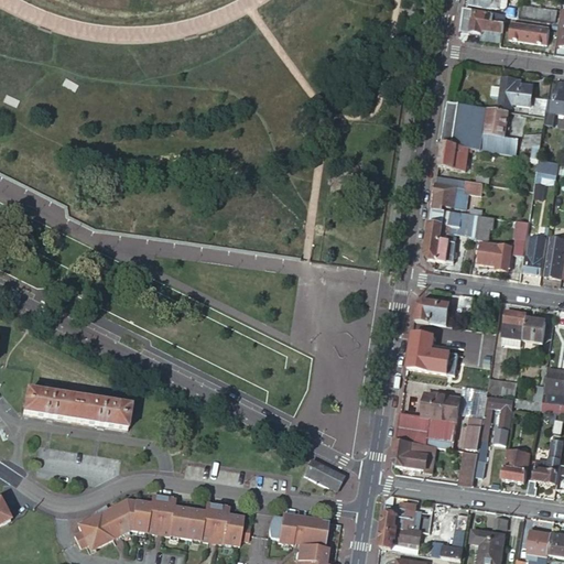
[(468,0),(467,7),(495,11),(495,10),(505,11),(506,0),(468,0)]
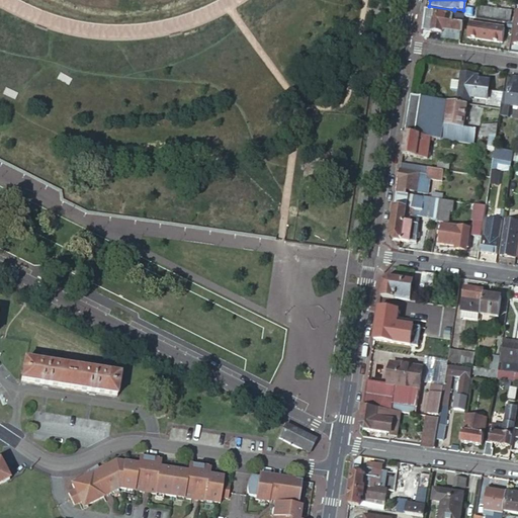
[(479,5),(477,16),(509,21),(511,10),(479,5)]
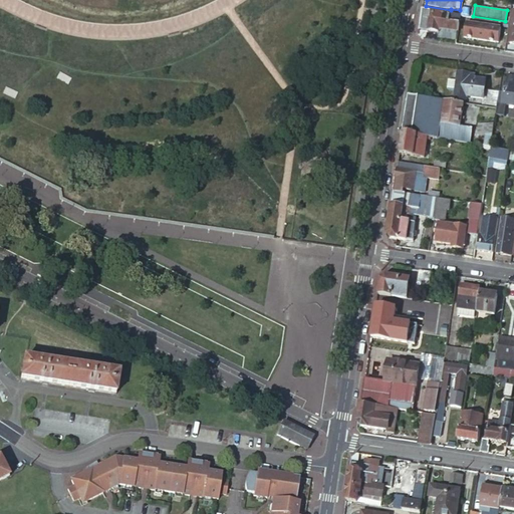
[(422,8),(419,29),(429,31),(428,33),(439,35),(440,32),(444,33),(445,29),(468,32),(469,26),(469,24),(471,24),(471,22),(472,15),(422,8)]
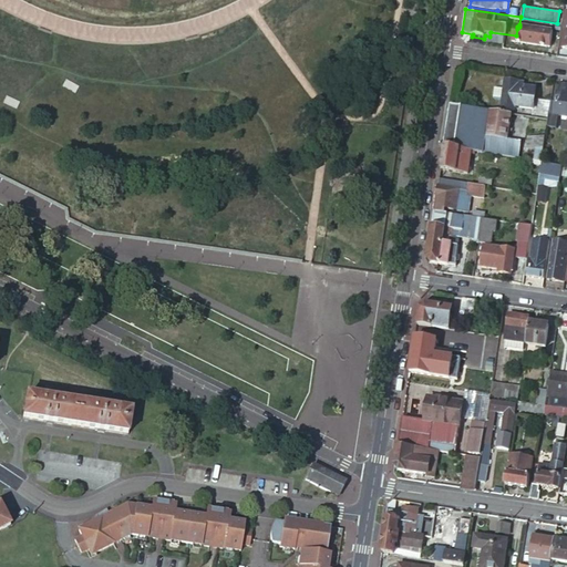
[(548,40),(559,41),(562,23),(557,23),(522,18),(521,17),(519,24),(527,26),(526,31),(540,33),(540,35),(548,37),(548,40)]
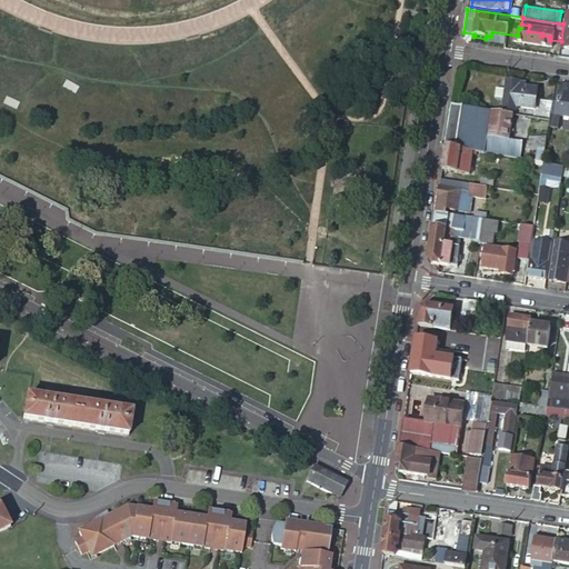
[(535,110),(533,118),(551,120),(552,113),(553,102),(538,100),(539,89),(526,87),(527,82),(508,80),(503,109),(518,111),(518,106),(522,107),(522,108),(535,110)]
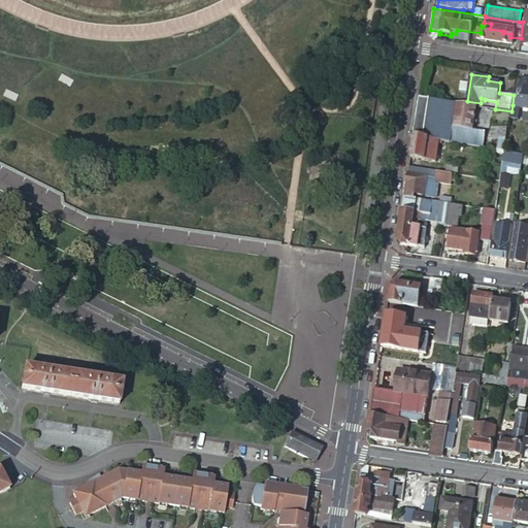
[(518,96),(514,95),(513,105),(527,107),(527,78),(522,77),(521,87),(520,87),(518,96)]
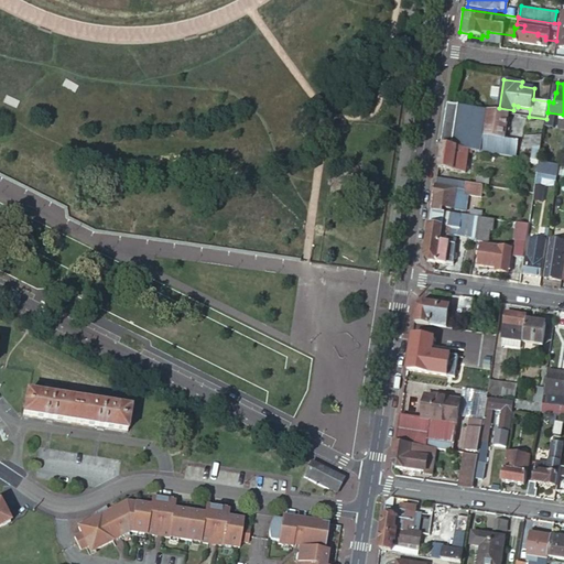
[(445,126),(442,147),(475,151),(503,155),(508,123),(509,114),(488,110),(483,109),(448,105),(445,126)]
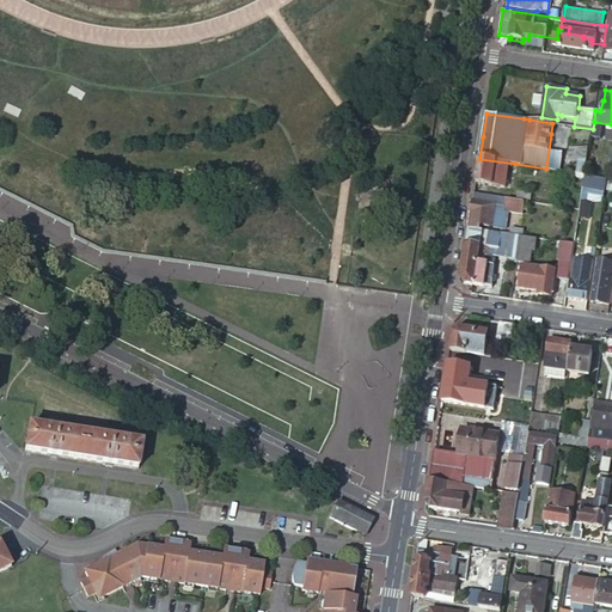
[(477,171),(476,183),(506,187),(509,167),(514,167),(515,164),(479,159),(477,171)]
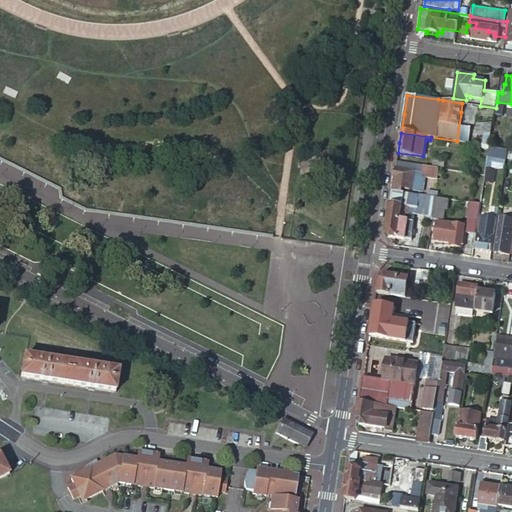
[(480,151),(488,153),(489,145),(481,144),(480,151)]
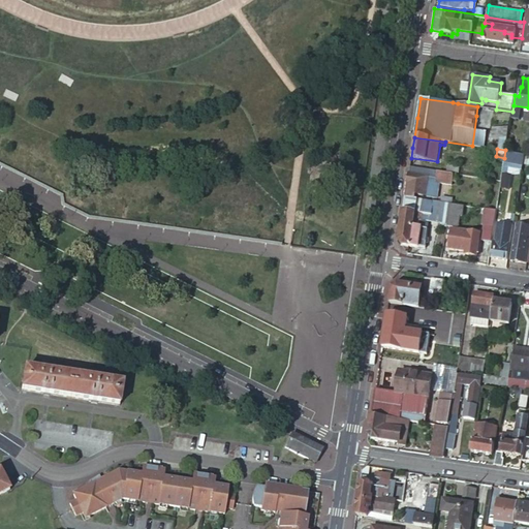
[(527,154),(505,150),(504,158),(503,160),(525,164),(527,154)]
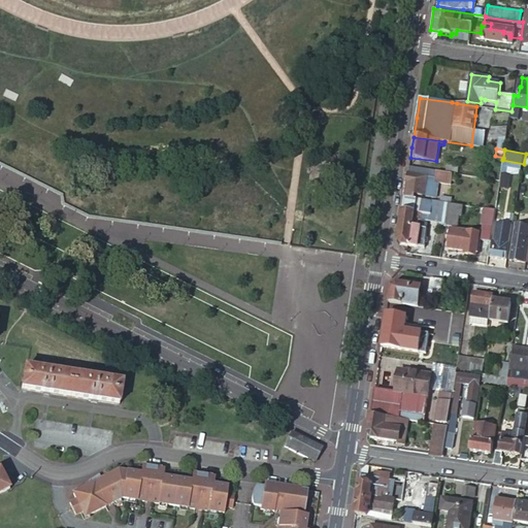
[(407,178),(404,197),(414,198),(415,199),(415,195),(435,199),(437,187),(434,186),(434,184),(450,188),(452,176),(447,174),(437,173),(409,166),(408,173),(407,178)]
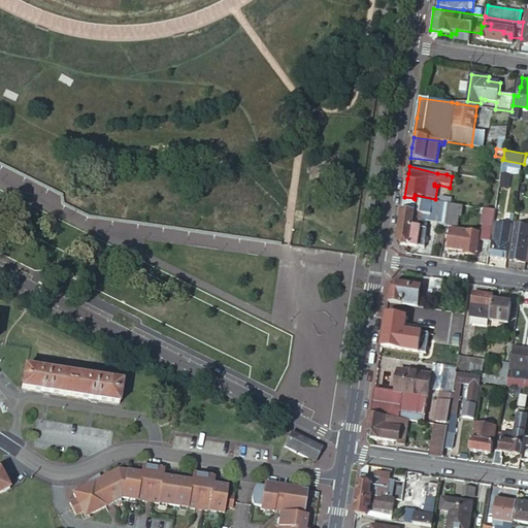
[(448,166),(447,174),(452,176),(454,176),(457,177),(459,168),(448,166)]
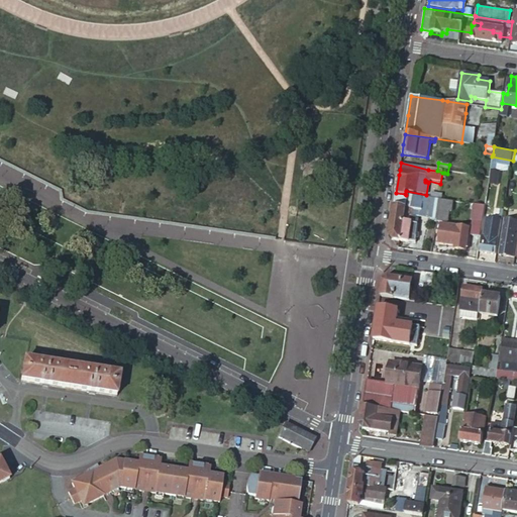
[(396,193),(394,205),(414,208),(413,215),(404,214),(403,221),(418,223),(418,224),(419,224),(421,213),(431,215),(434,200),(422,198),(406,195),(405,194),(396,193)]
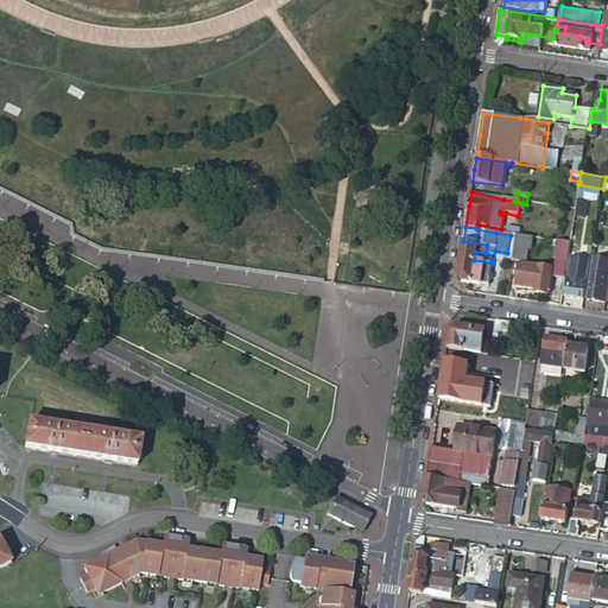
[(525,239),(518,238),(513,263),(521,265),(525,239)]
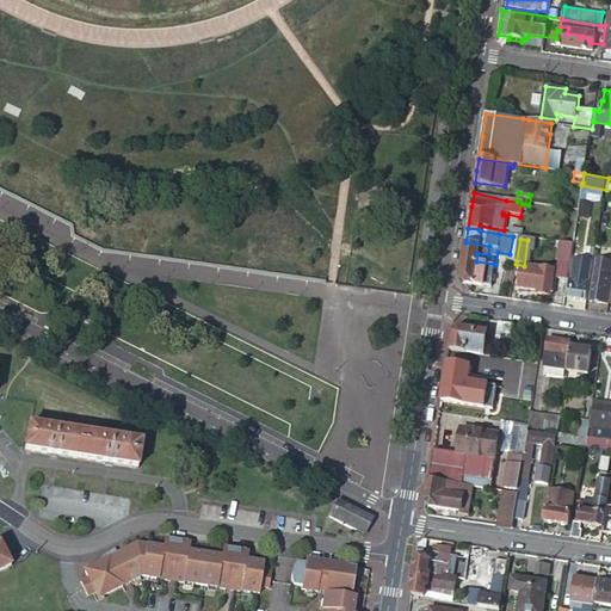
[(463,253),(460,278),(464,283),(491,288),(494,265),(494,264),(476,261),(477,253),(488,254),(489,246),(466,242),(463,253)]
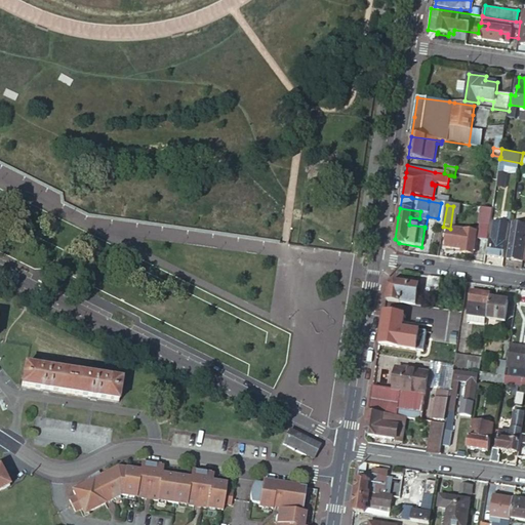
[(480,225),(491,226),(492,209),(481,208),(480,225)]
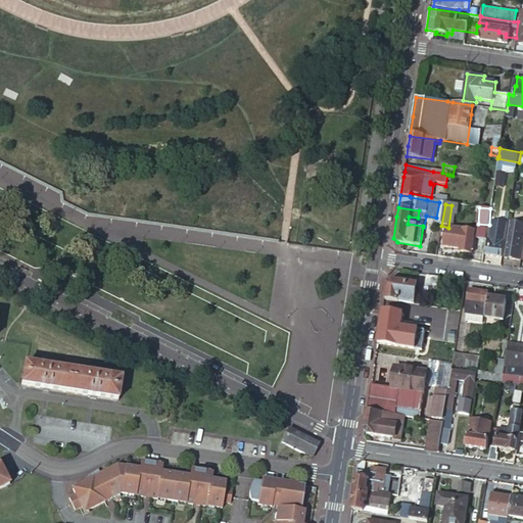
[(516,222),(518,211),(510,209),(508,220),(516,222)]
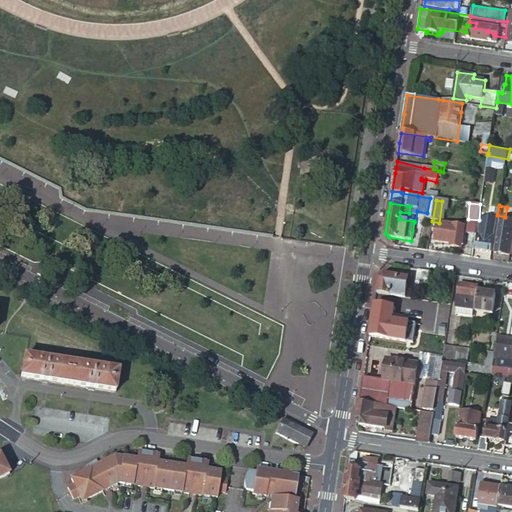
[(491,251),(494,235),(497,220),(497,218),(481,215),(478,233),(475,248),(491,251)]
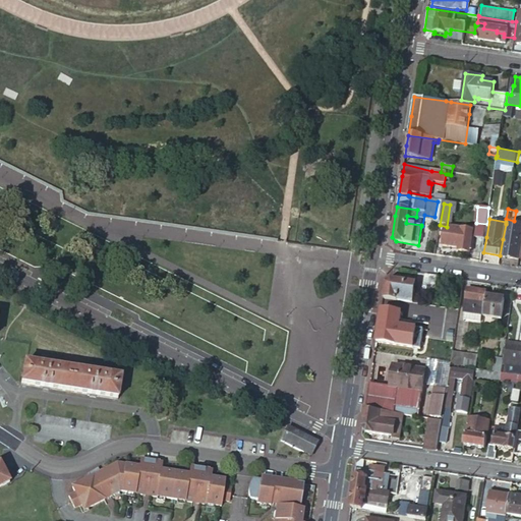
[(520,243),(520,225),(508,223),(503,256),(519,258),(520,243)]
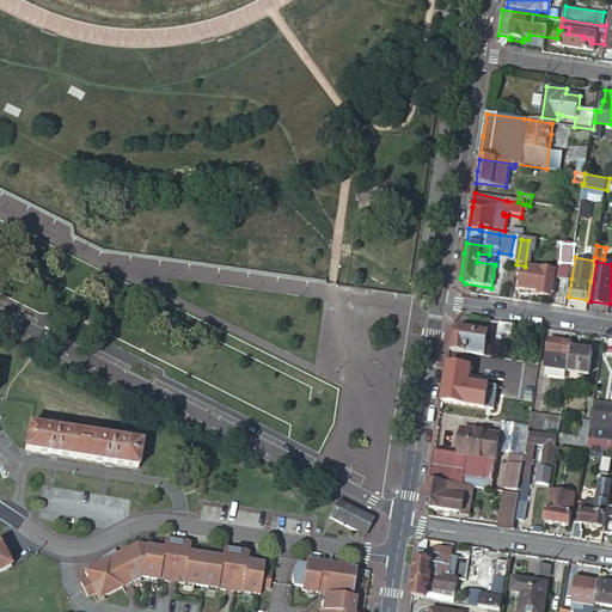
[(521,270),(519,288),(538,291),(537,295),(551,298),(554,282),(555,275),(552,275),(540,274),(521,270)]
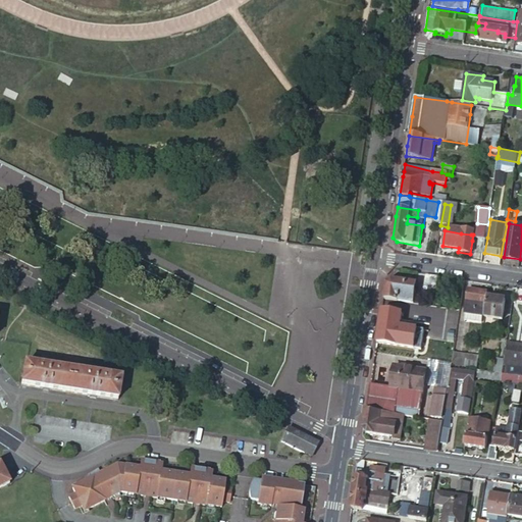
[(437,276),(425,274),(423,290),(435,292),(437,276)]
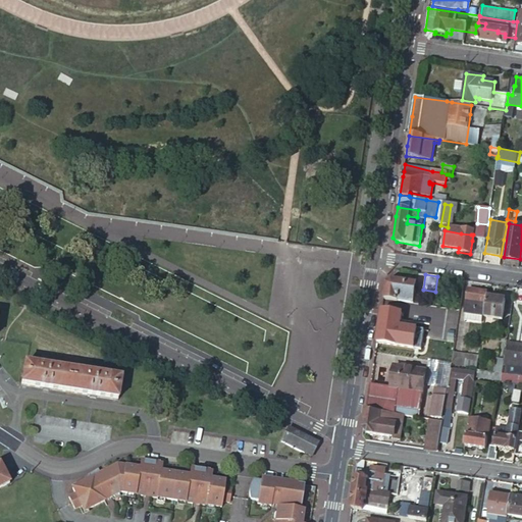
[(384,284),(382,299),(412,303),(415,279),(393,276),(385,278),(384,284)]
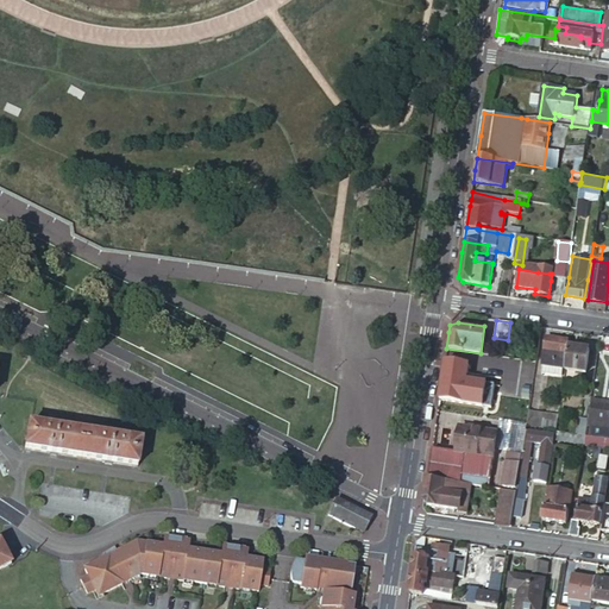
[(545,336),(541,364),(563,368),(566,339),(545,336)]
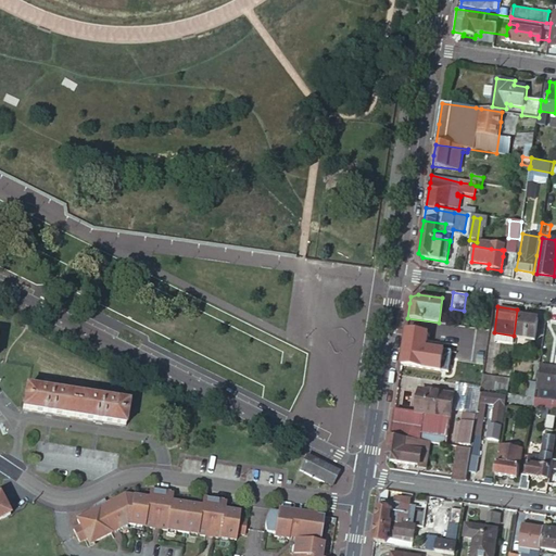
[(518,316),(515,336),(533,339),(536,318),(518,316)]
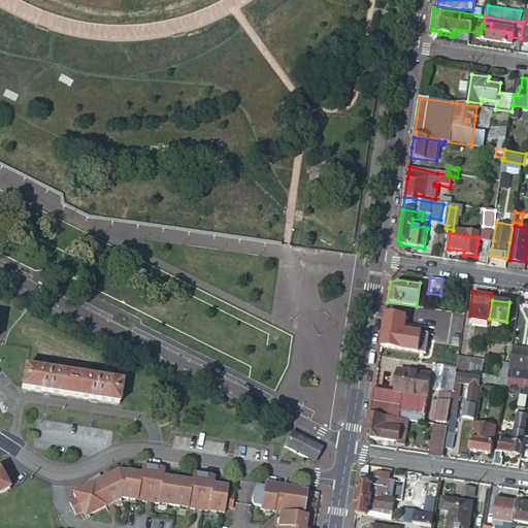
[(469,316),(468,323),(487,326),(488,319),(469,316)]
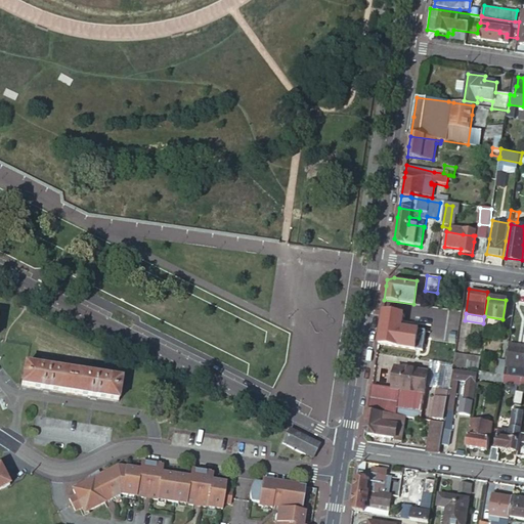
[(409,321),(406,345),(429,349),(433,324),(409,321)]
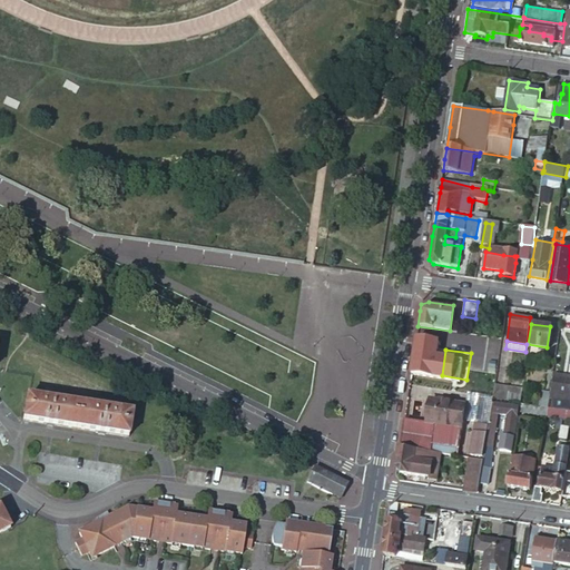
[(480,374),(494,376),(495,367),(482,365),(480,374)]
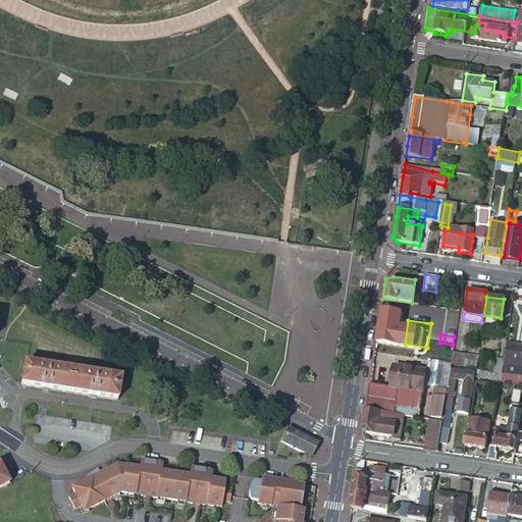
[(521,348),(507,346),(504,364),(521,366),(521,348)]
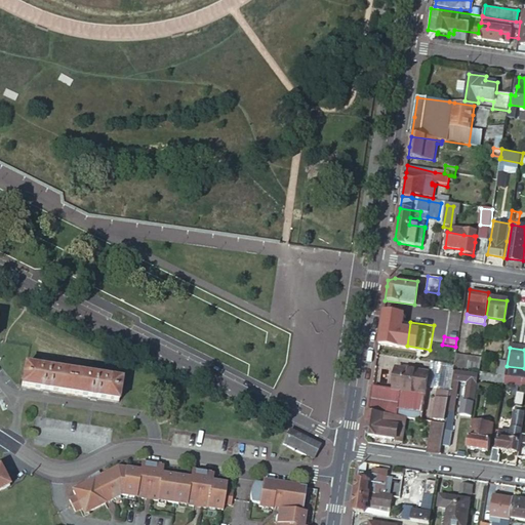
[(437,352),(435,361),(452,364),(454,355),(437,352)]
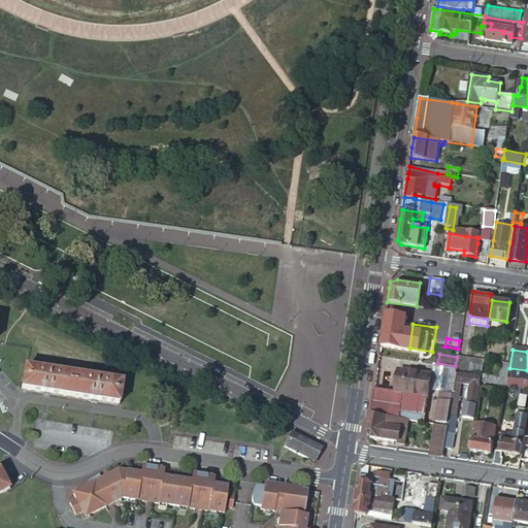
[(455,366),(455,368),(467,370),(469,359),(457,357),(455,366)]
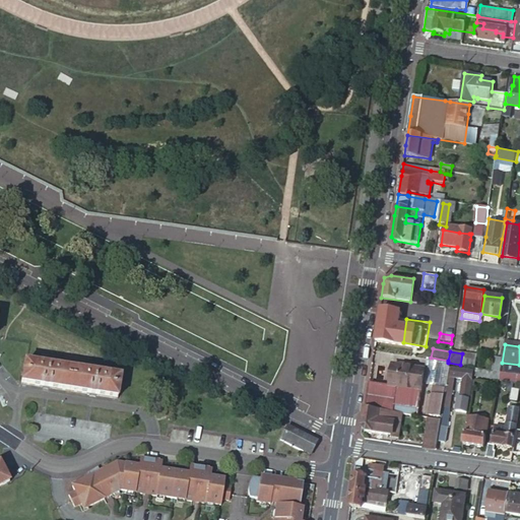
[(475,355),(462,353),(460,365),(473,367),(475,355)]
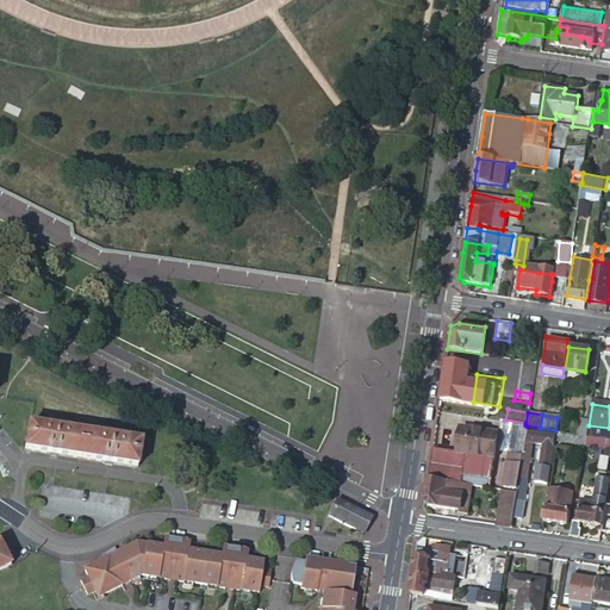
[(585,434),(587,417),(578,416),(574,433),(585,434)]
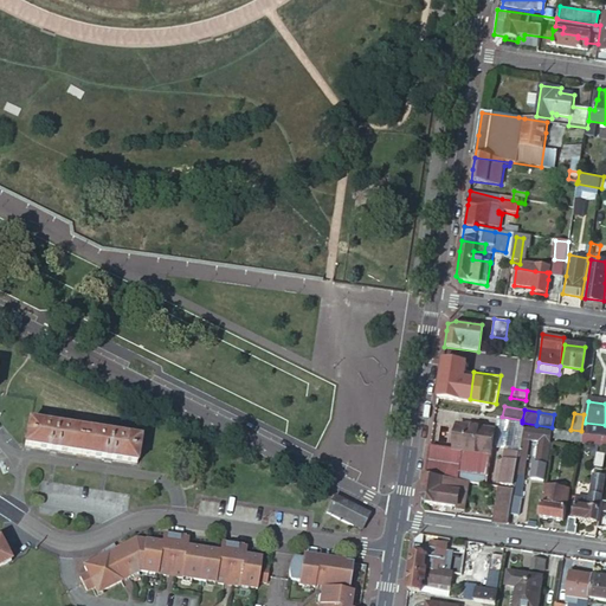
[(140,450),(141,440),(32,423),(30,423),(26,446),(137,464),(140,450)]
